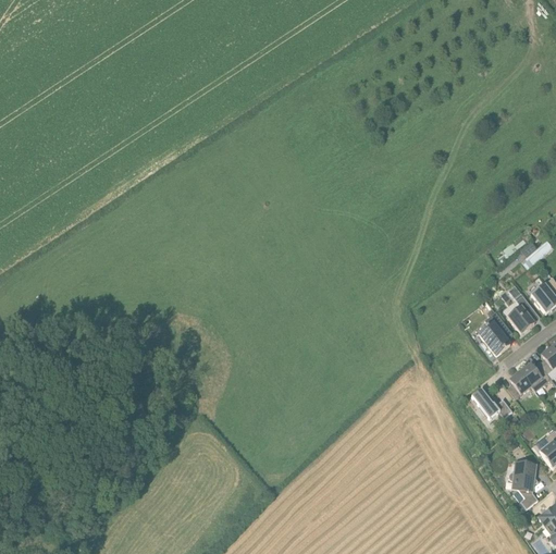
[(534,239),(522,247),(528,255),(539,247),(534,239)]
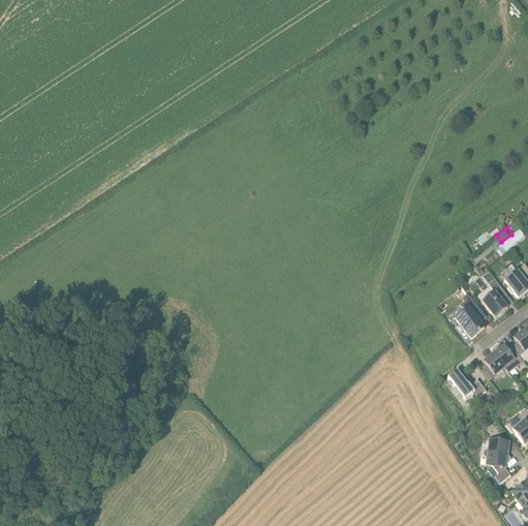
[(510,236),(516,243),(526,235),(520,228),(510,236)]
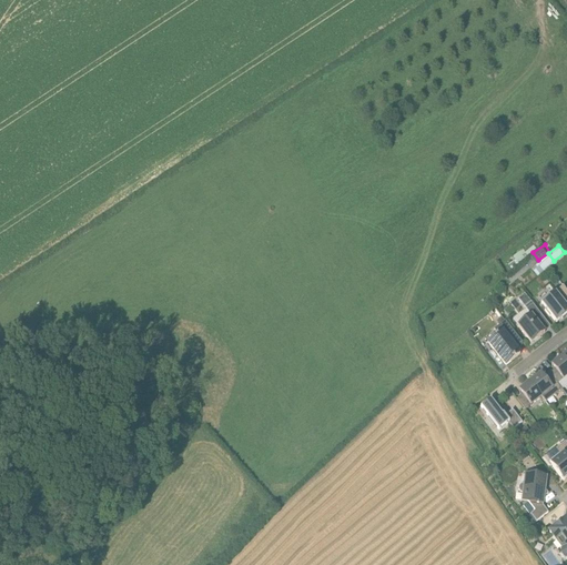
[(524,246),(514,254),(519,261),(529,253),(524,246)]
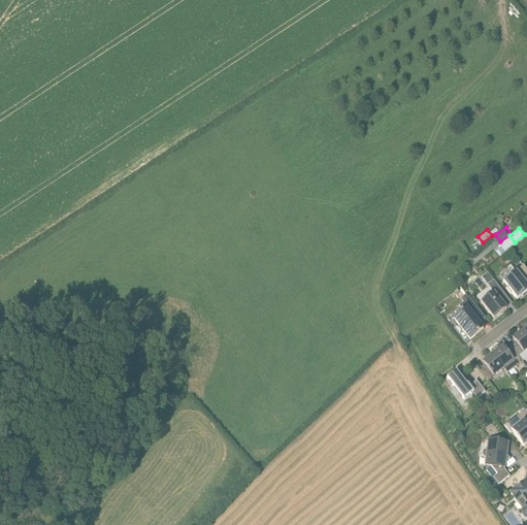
[(500,255),(515,242),(509,235),(494,248),(500,255)]
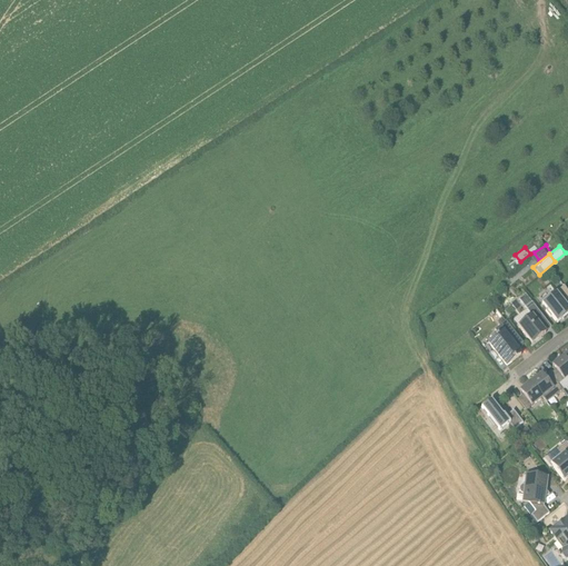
[(552,314),(558,320),(565,316),(567,313),(567,287),(565,284),(545,299),(550,305),(547,308),(551,315),(552,314)]
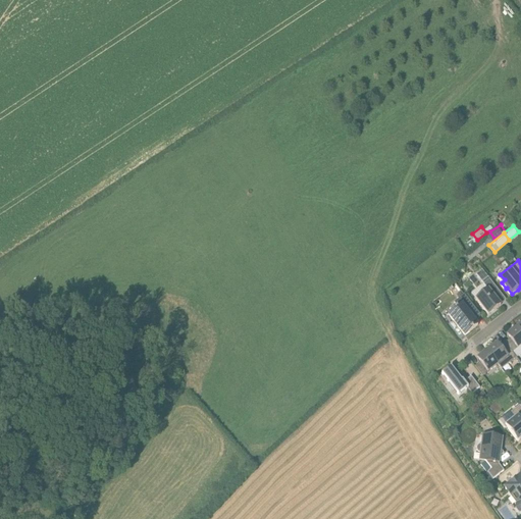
[(501,291),(488,274),(483,267),(476,272),(482,279),(488,288),(476,297),(488,312),(502,303),(496,295),(501,291)]
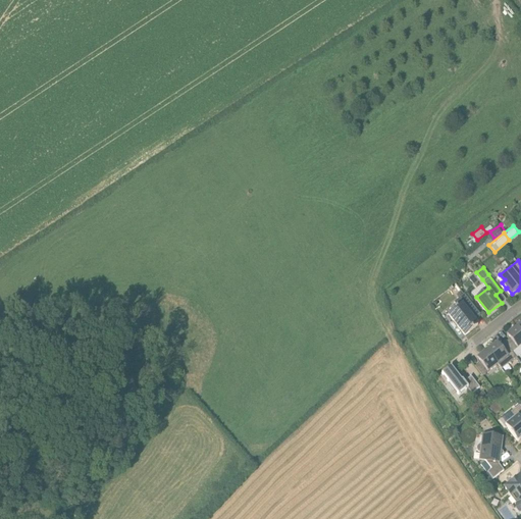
[(459,305),(450,312),(466,333),(478,323),(474,317),(480,312),(465,292),(455,300),(459,305)]
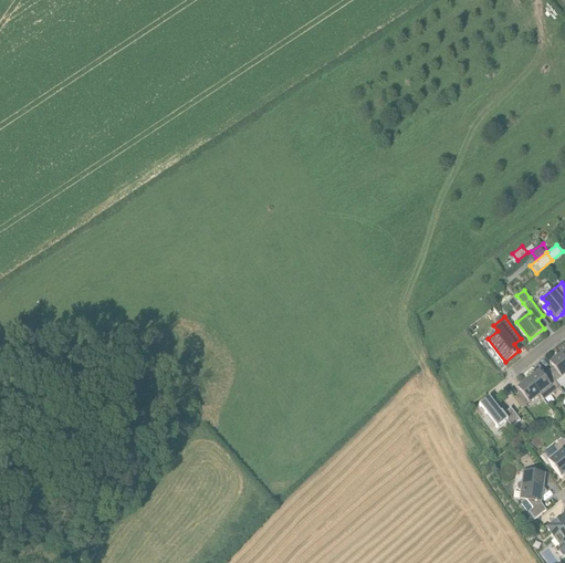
[(557,379),(564,373),(564,357),(560,351),(554,356),(555,357),(551,361),(554,365),(548,369),(557,379)]
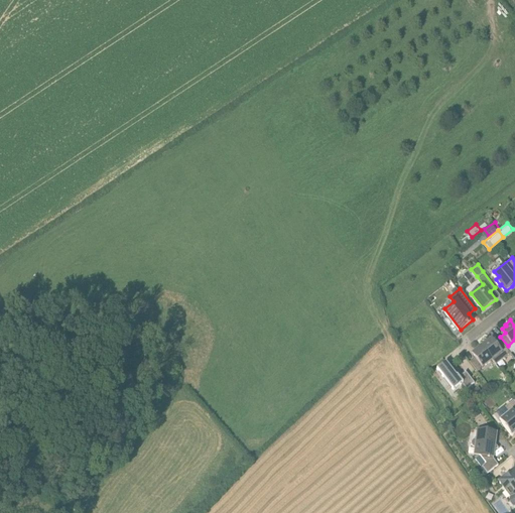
[(511,351),(508,346),(500,337),(495,341),(492,337),(488,340),(487,338),(481,343),(493,358),(497,363),(511,351)]
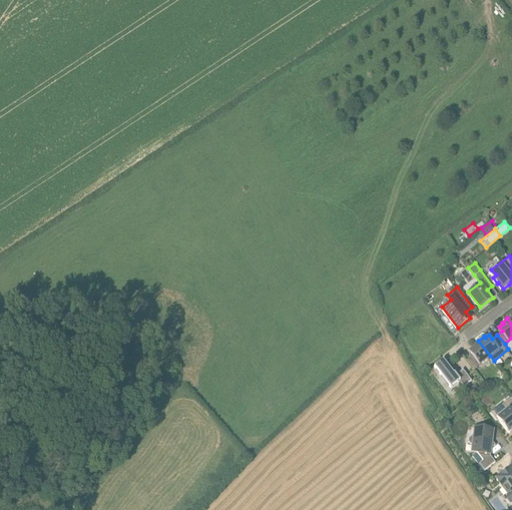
[(475,368),(490,356),(478,341),(472,346),(473,347),(469,350),(473,354),(468,358),(475,368)]
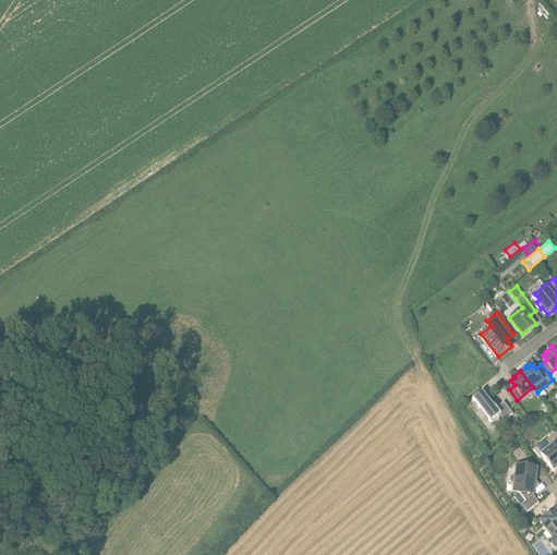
[(483,389),(484,388),(473,397),(491,420),(500,412),(505,418),(504,419),(505,419),(513,412),(504,399),(504,400),(497,406),(495,403),(494,403),(483,389)]
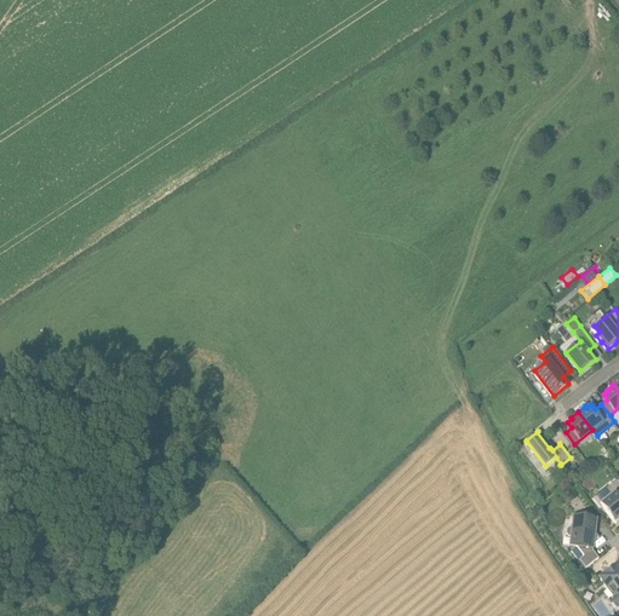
[(575,462),(568,468),(572,473),(579,467),(575,462)]
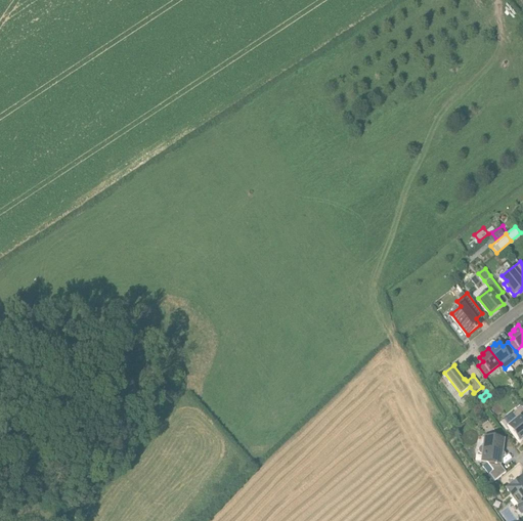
[(522,405),(514,411),(518,417),(508,424),(521,441),(522,439),(522,405)]
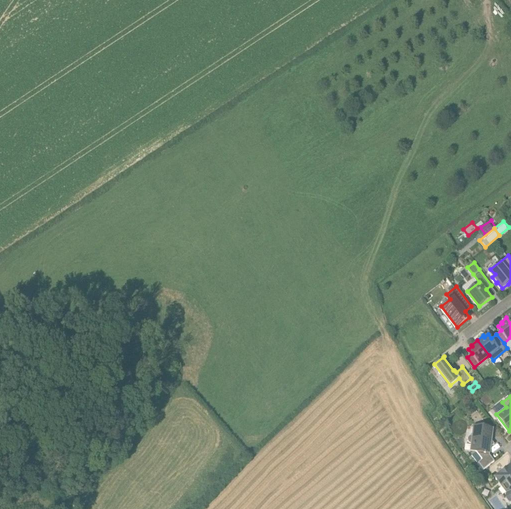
[(492,433),(493,426),(474,424),(473,433),(470,434),(468,436),(468,439),(469,441),(472,442),(471,449),(477,450),(483,457),(479,460),(479,461),(475,464),(480,471),(495,459),(490,453),(491,445),(495,442),(492,438),(492,437),(491,437),(491,433),(492,433)]
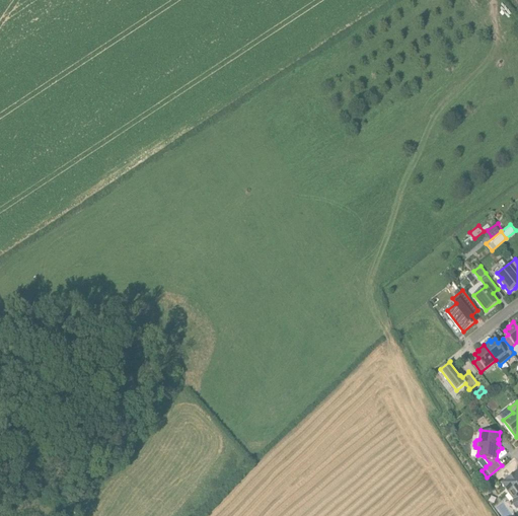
[(517,470),(503,483),(515,498),(514,502),(517,506),(517,470)]
